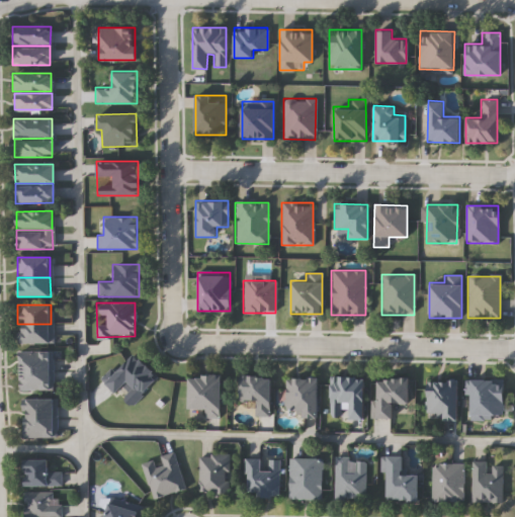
[(17,344),(17,324),(51,324),(51,344),(17,344)]
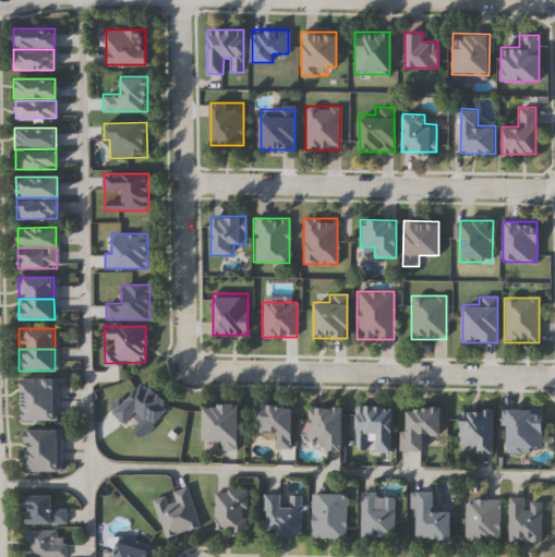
[(17,399),(17,377),(55,377),(55,399),(17,399)]
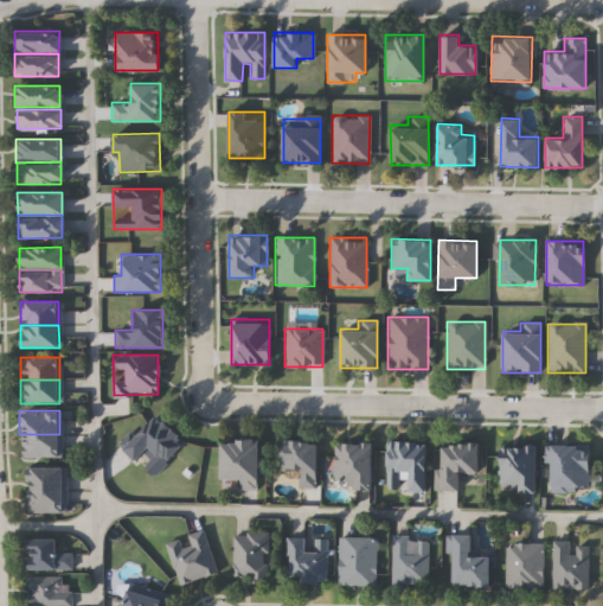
[(153,476),(122,447),(153,412),(185,440),(153,476)]
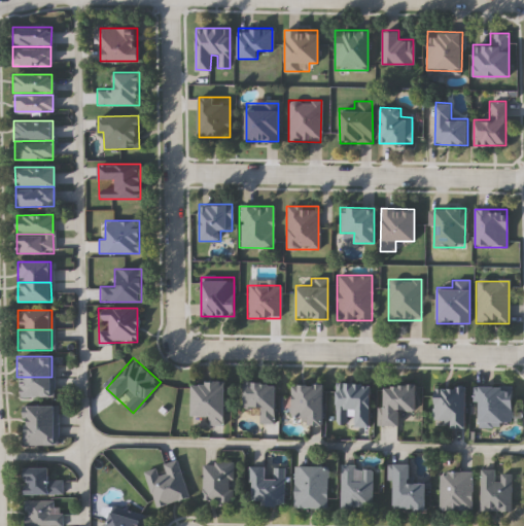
[(16,397),(16,377),(51,377),(51,397),(16,397)]
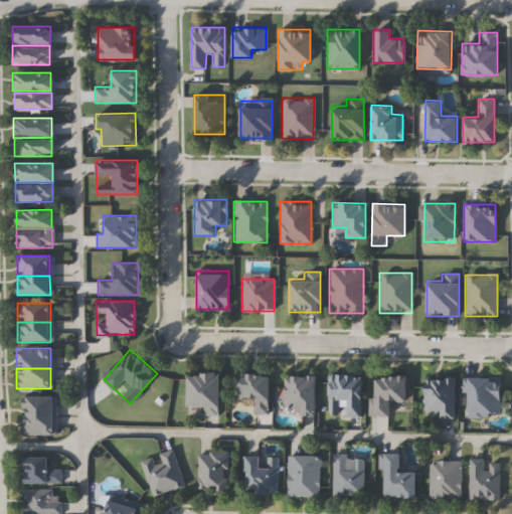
[(203,406),(186,405),(186,372),(218,372),(218,415),(203,415),(203,406)]
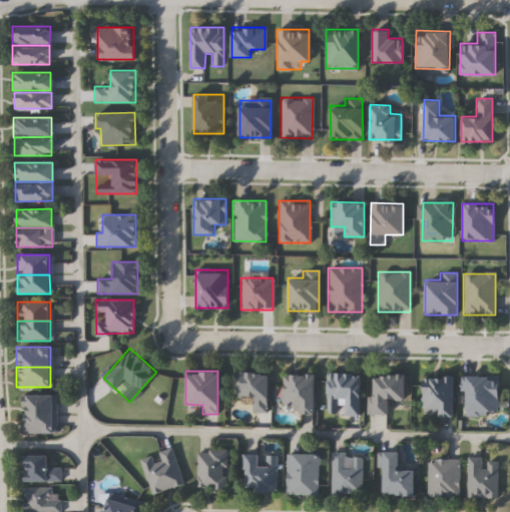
[(251,412),(251,397),(235,397),(236,372),(268,373),(267,413),(251,412)]
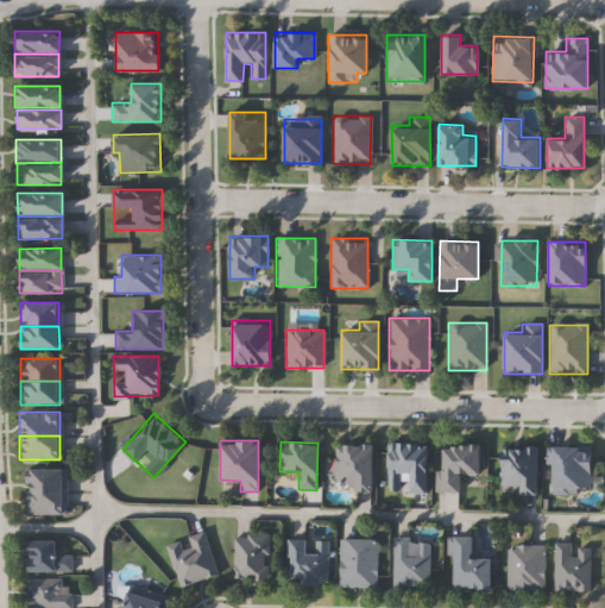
[(427,493),(409,491),(409,478),(401,478),(401,491),(385,490),(388,442),(428,444),(427,493)]
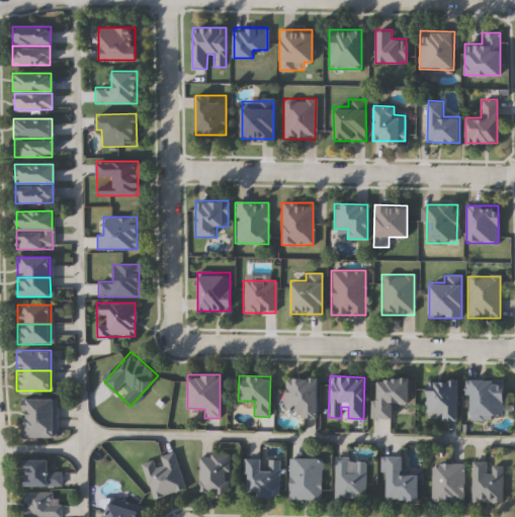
[(301,418),(301,410),(283,410),(283,377),(317,377),(317,418),(301,418)]
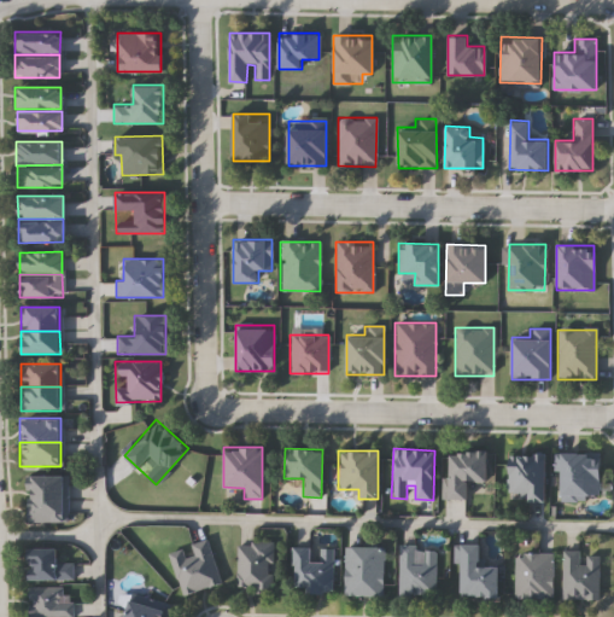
[(445,453),(486,452),(487,482),(467,483),(467,499),(446,499),(445,453)]
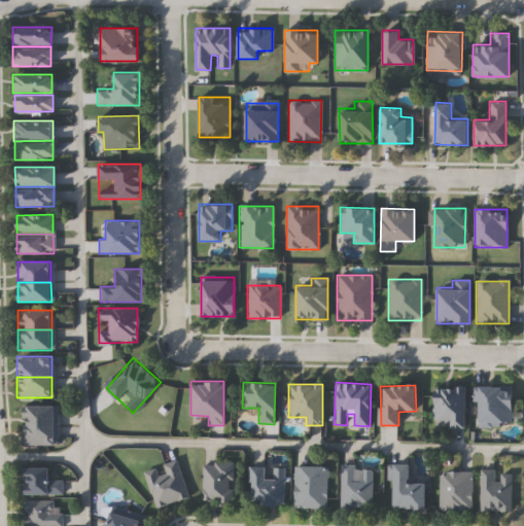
[(511,386),(512,425),(477,426),(476,386),(511,386)]
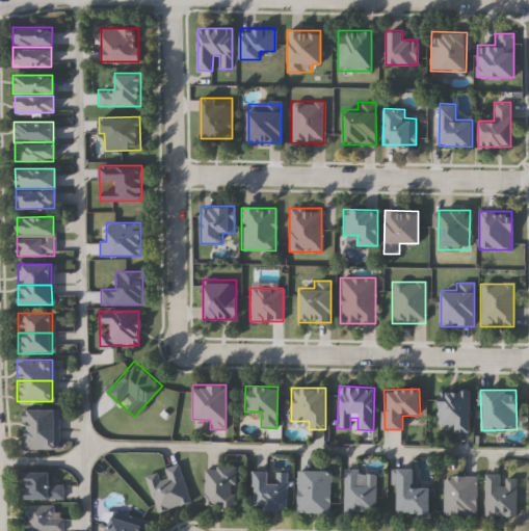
[(470,429),(438,429),(438,392),(470,392),(470,429)]
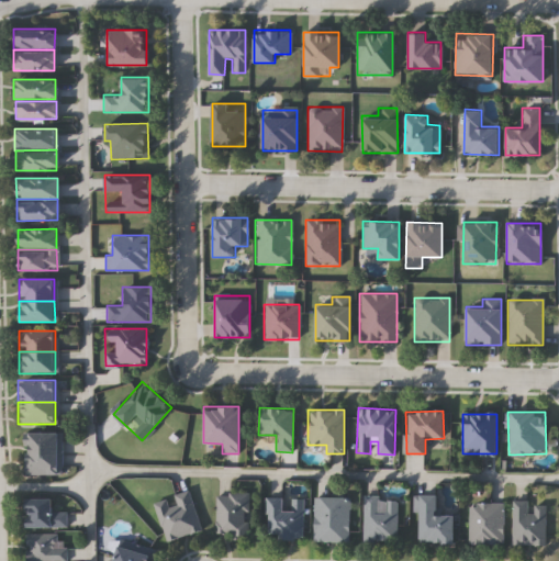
[(59,432),(59,453),(22,453),(22,432),(59,432)]
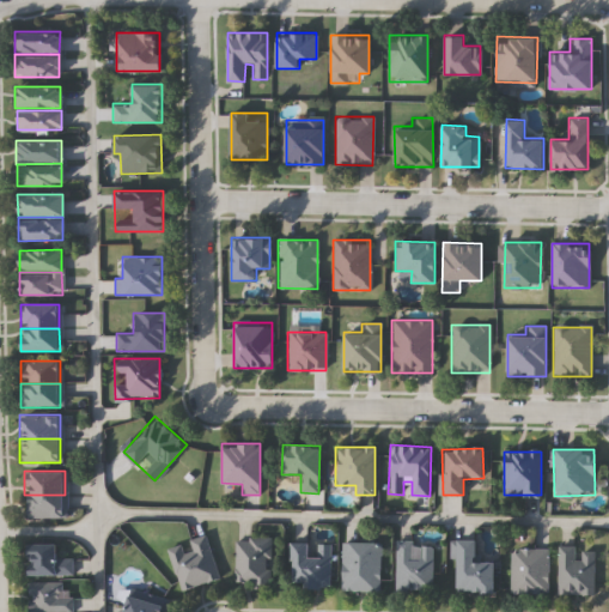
[(65,495),(65,517),(24,517),(24,495),(65,495)]
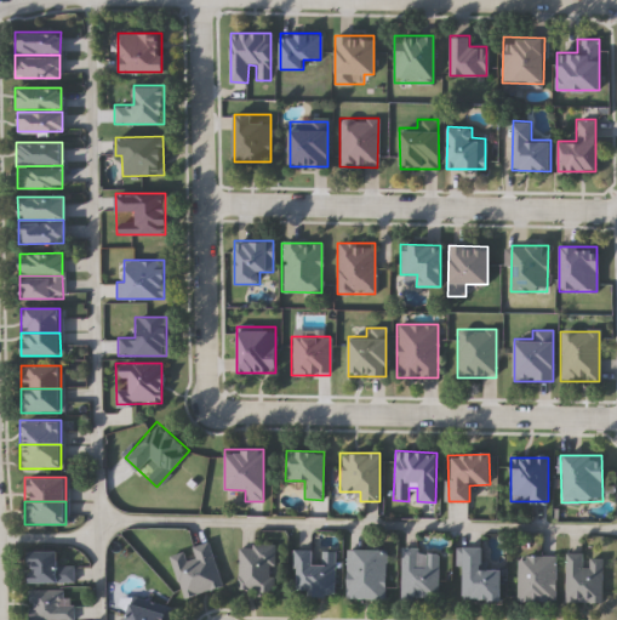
[(221,587),(181,598),(170,553),(209,544),(221,587)]
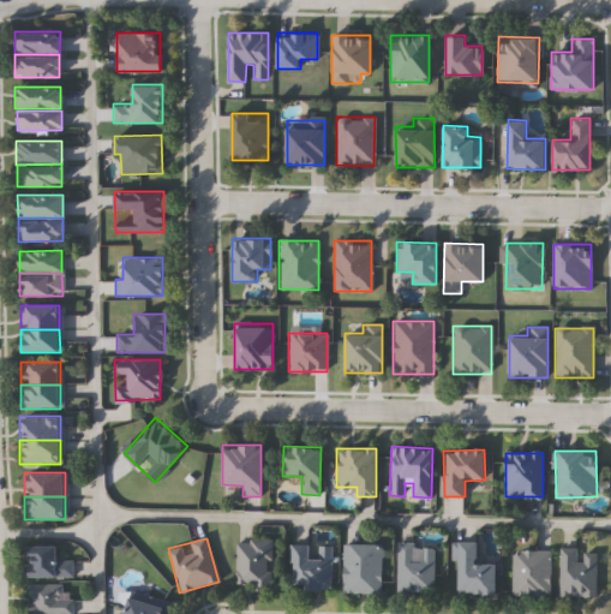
[(234,586),(234,540),(270,540),(270,586),(234,586)]
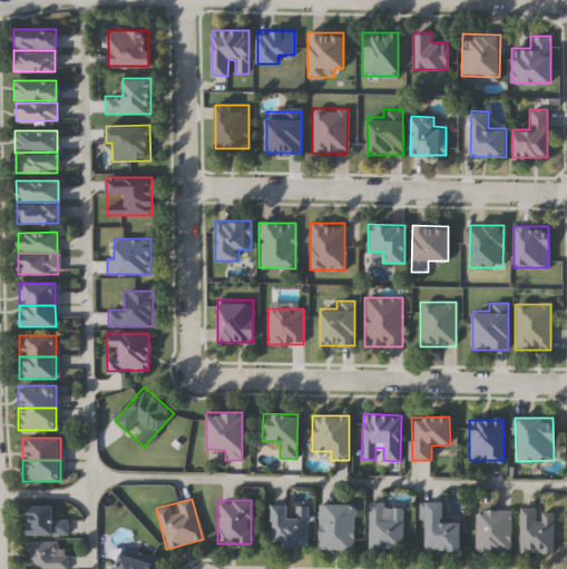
[(368,549),(368,502),(383,502),(383,508),(401,508),(401,549),(368,549)]
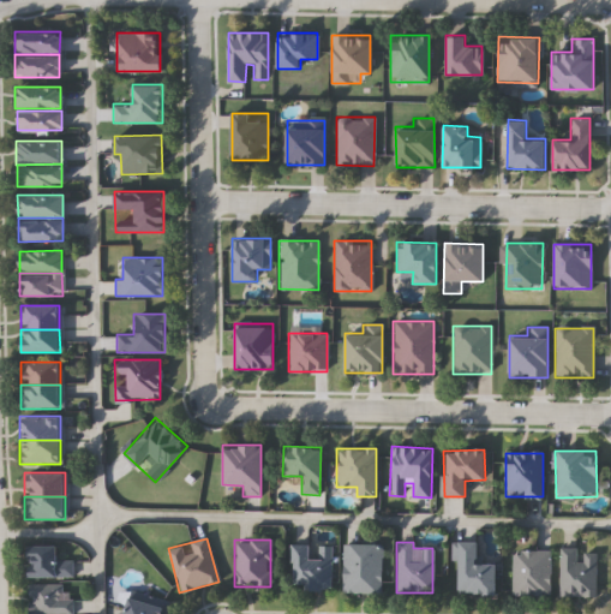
[(478,564),(496,564),(496,594),(459,594),(459,542),(478,542),(478,564)]
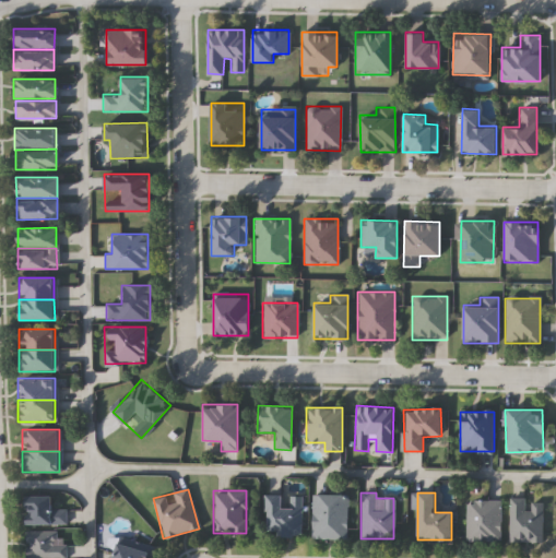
[(345,538),(310,538),(310,494),(345,494),(345,538)]
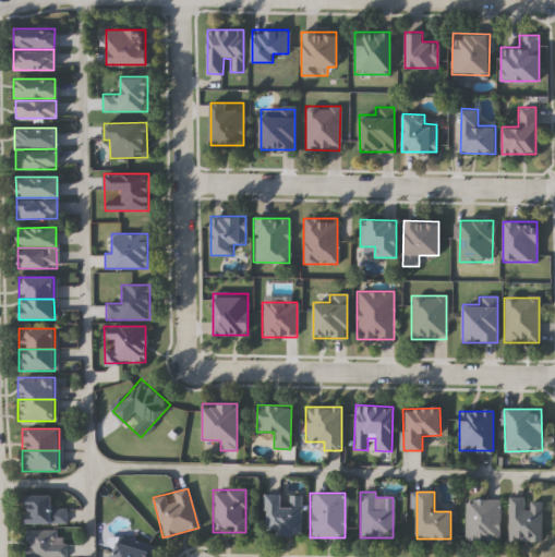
[(300,535),(266,535),(266,494),(300,494),(300,535)]
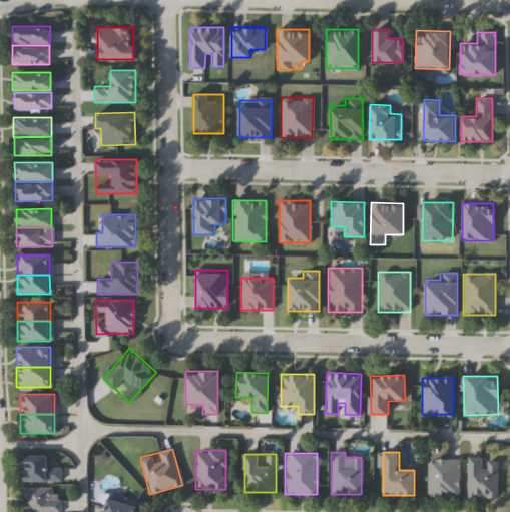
[(47,455),(47,467),(60,467),(60,481),(23,481),(23,455),(47,455)]
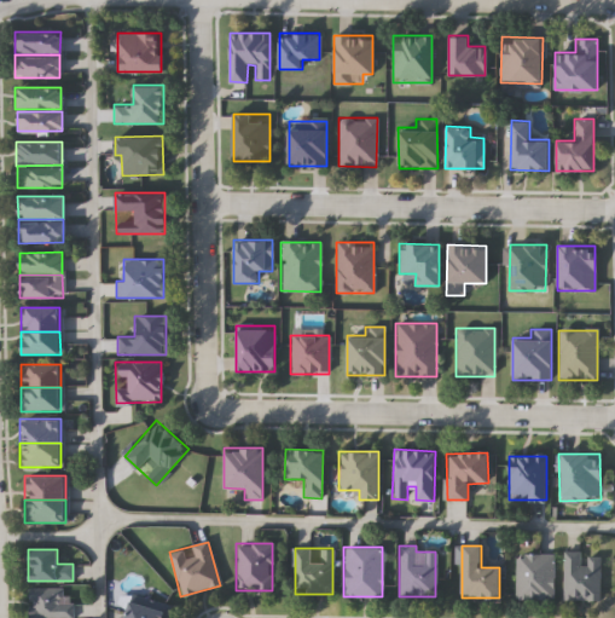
[(553,600),(515,600),(515,554),(553,554),(553,600)]
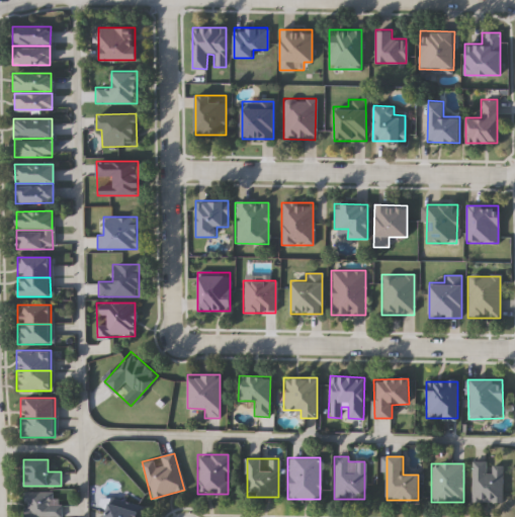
[(502,502),(470,502),(470,463),(502,463),(502,502)]
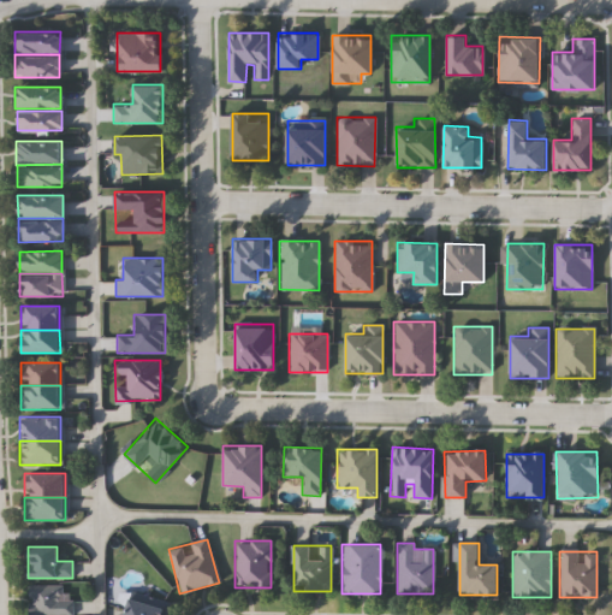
[(72,598),(72,614),(28,614),(28,585),(63,585),(63,598),(72,598)]
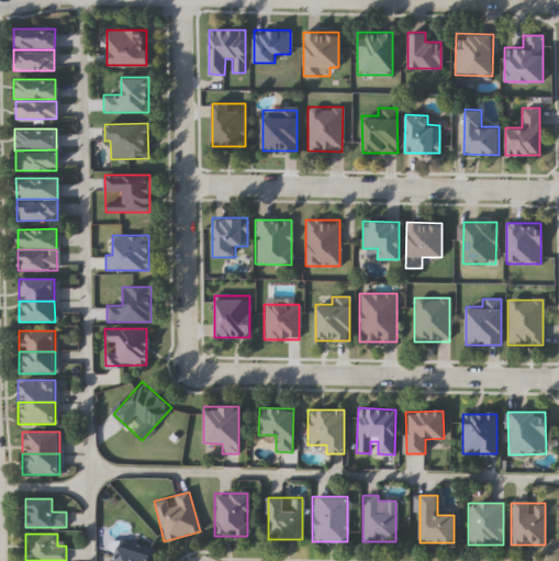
[(151,560),(112,560),(119,539),(154,549),(151,560)]
